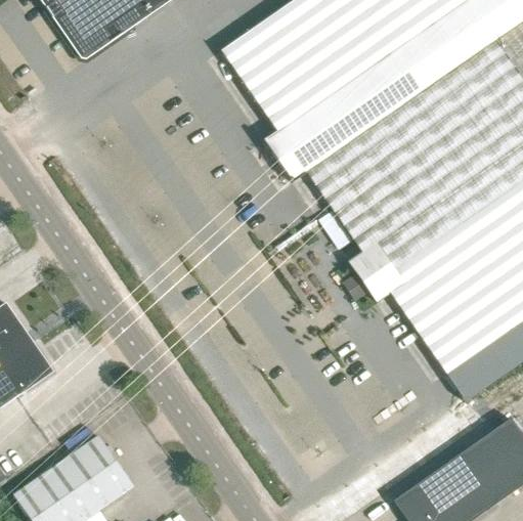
[(40,0),(72,44),(100,49),(172,0),(40,0)]
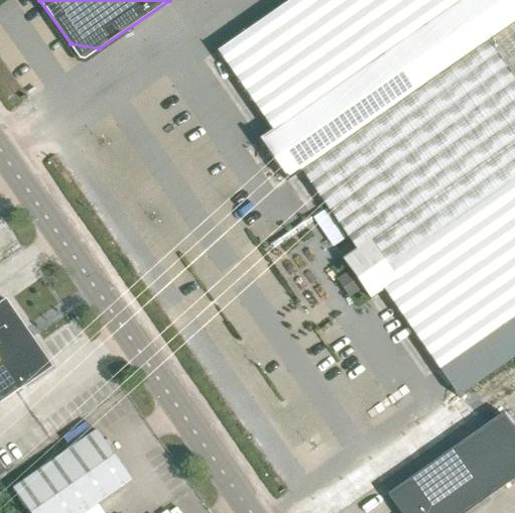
[(301,169),(329,209),(514,80),(514,77),(489,39),(514,21),(514,0),(287,0),(217,49),(273,129),(260,138),(288,178),(301,169)]
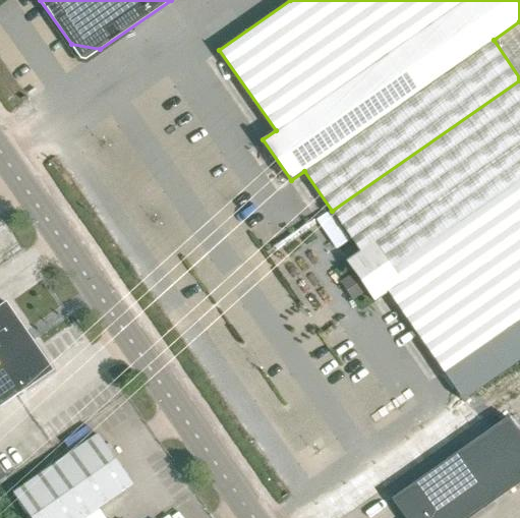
[(519,80),(332,211),(359,250),(346,260),(374,300),(388,291),(444,371),(463,398),(519,358),(519,80)]
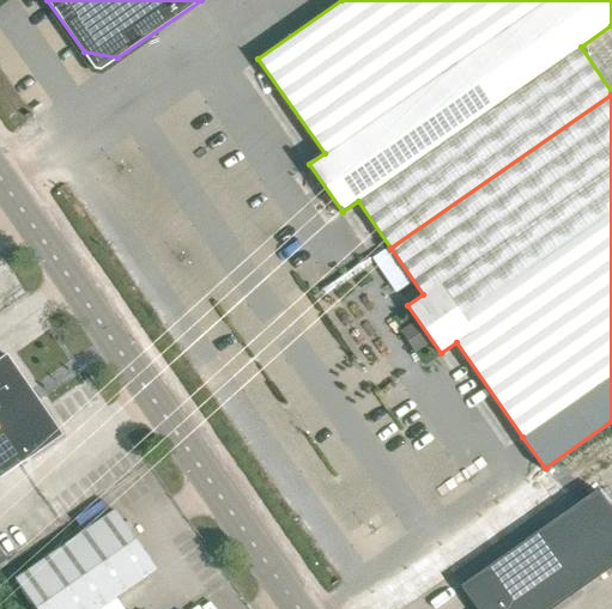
[(0,476),(30,456),(31,457),(64,434),(7,353),(0,358),(0,476)]
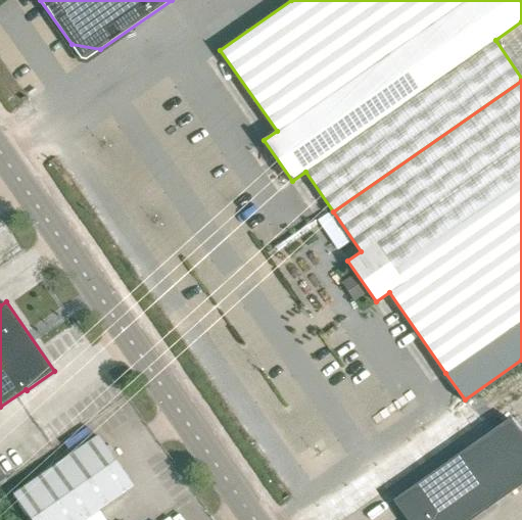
[(469,519),(521,483),(521,433),(510,416),(392,499),(407,519),(469,519)]
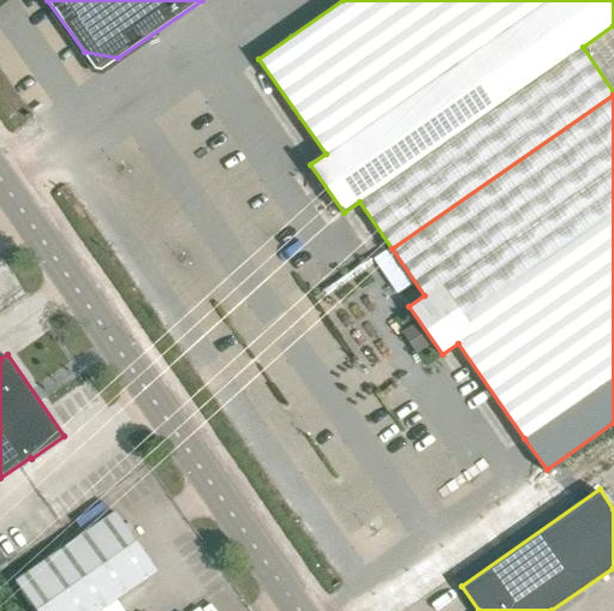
[(370,502),(346,519),(373,558),(398,541),(370,502)]
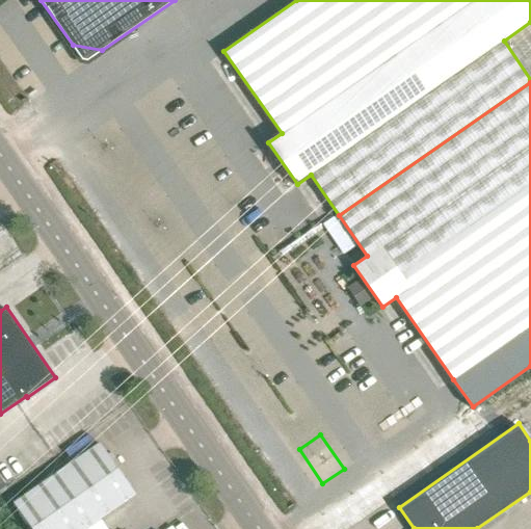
[(32,528),(84,528),(136,494),(100,442),(14,502),(32,528)]
